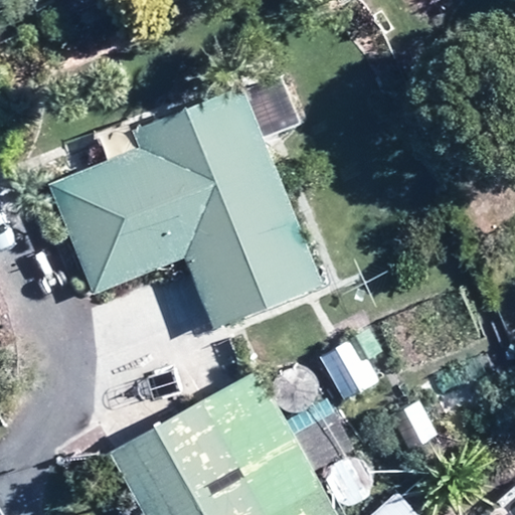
[(131,124),(138,142),(46,179),(91,288),(181,251),(209,322),(318,278),(237,80),(131,124)]
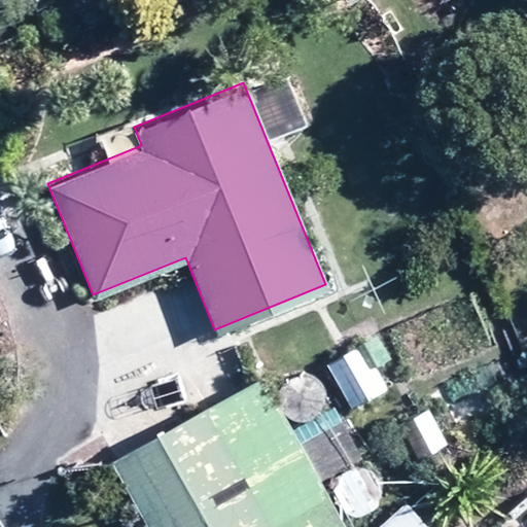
[(375,365),(388,357),(376,336),(325,363),(350,408),(386,387),(375,365)]
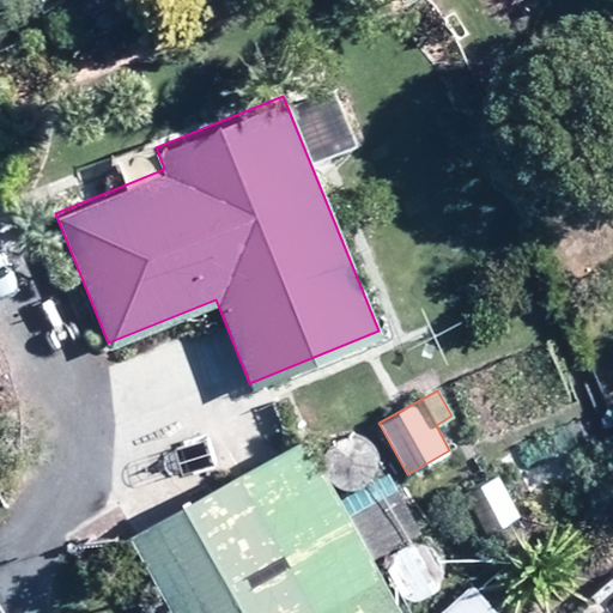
[(400,612),(370,558),(420,529),(387,469),(337,498),(303,438),(128,535),(171,612),(400,612)]
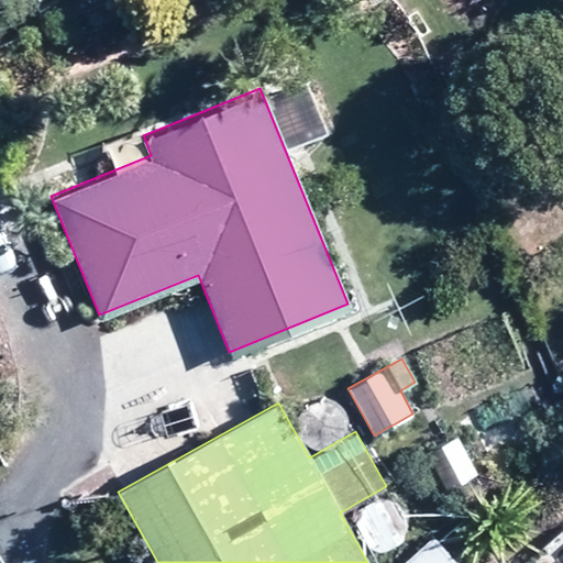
[(475,465),(455,424),(421,442),(441,483),(475,465)]
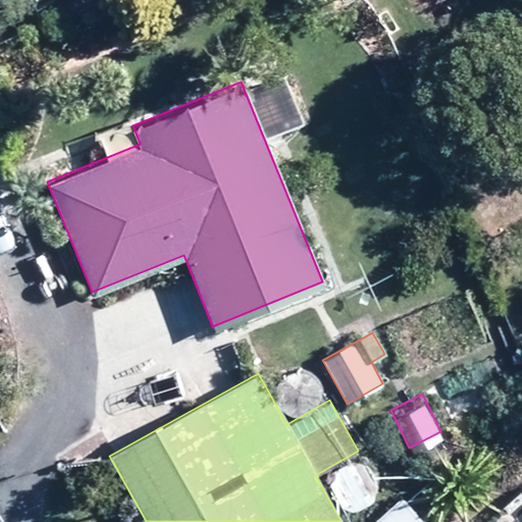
[(521,521),(521,489),(484,521),(521,521)]
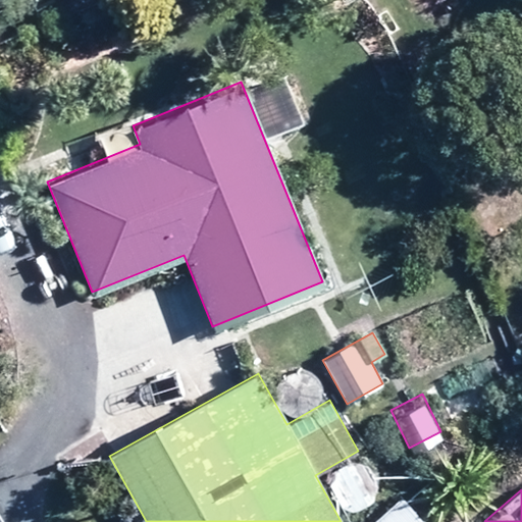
[(400,521),(388,510),(376,521),(400,521)]
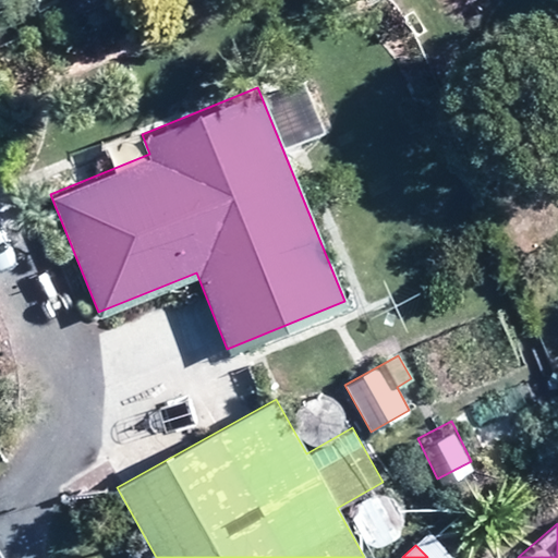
All buildings are outlined.
